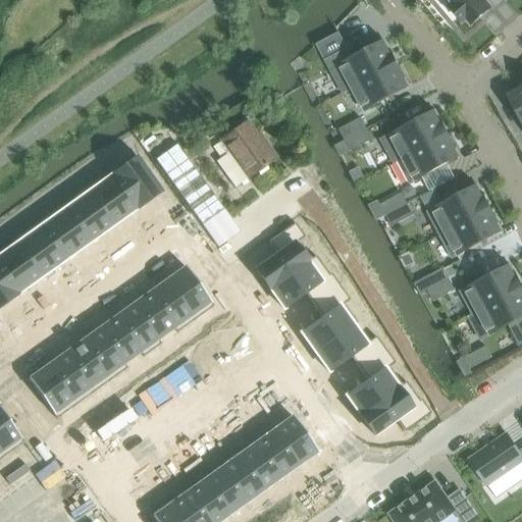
[(471,27),(491,9),(483,0),(449,0),(454,5),(450,8),(463,23),(467,20),(471,27)]
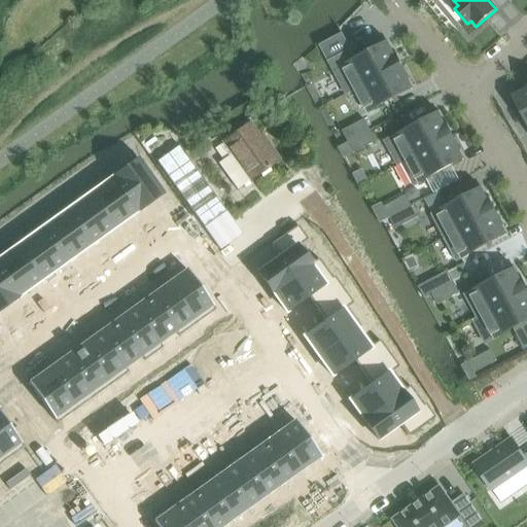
[(347,95),(400,66),(389,43),(356,61),(351,49),(329,61),(347,95)]
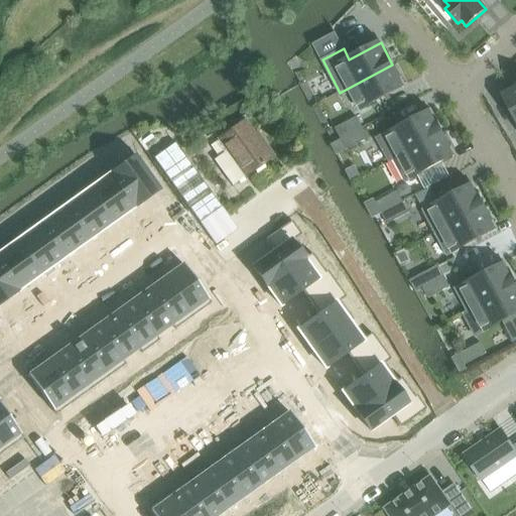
[(404,87),(392,65),(340,93),(349,89),(360,110),(404,87)]
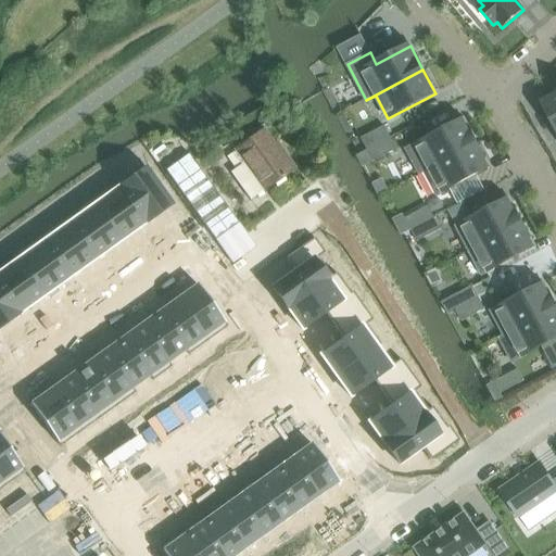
[(555,92),(541,101),(555,129),(555,92)]
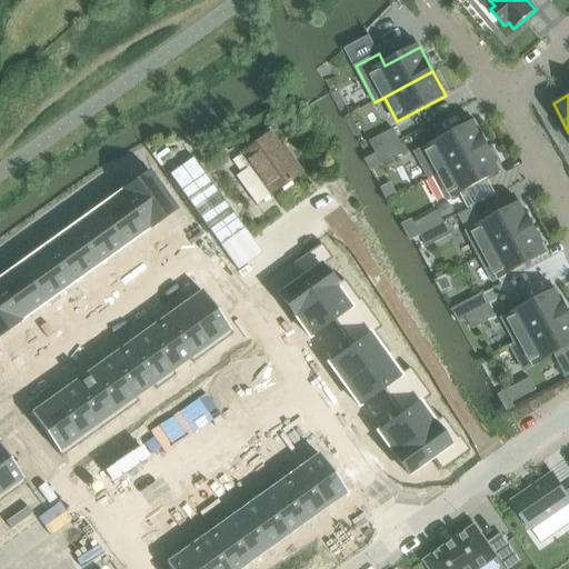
[(430,178),(488,147),(475,122),(417,153),(430,178)]
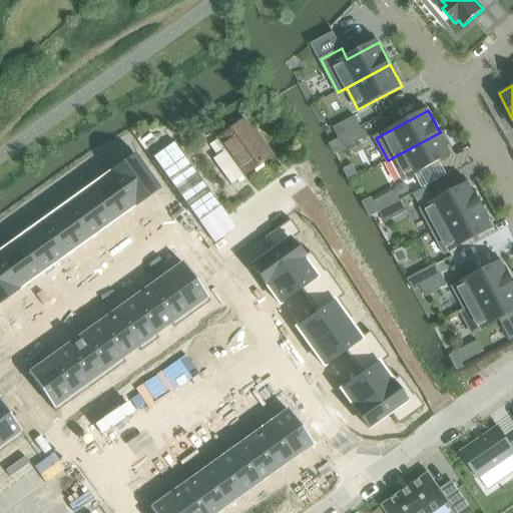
[(361,127),(355,117),(334,128),(339,139),(361,127)]
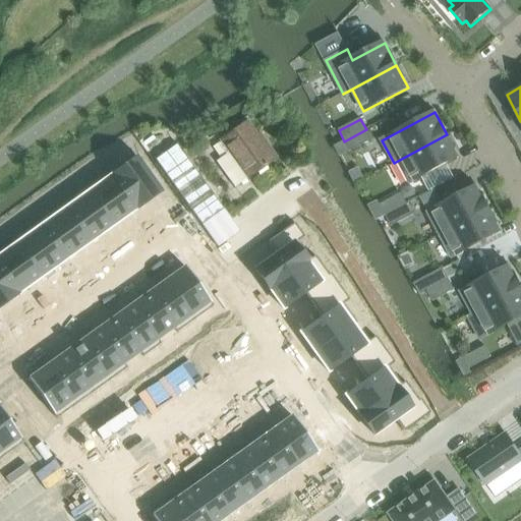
[(221,140),(229,153),(219,160),(226,171),(237,186),(276,159),(266,145),(263,146),(246,122),(221,140)]
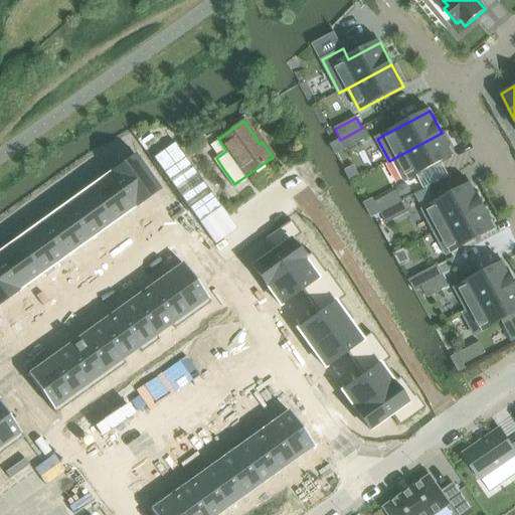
[(367,139),(362,128),(340,140),(346,150),(367,139)]
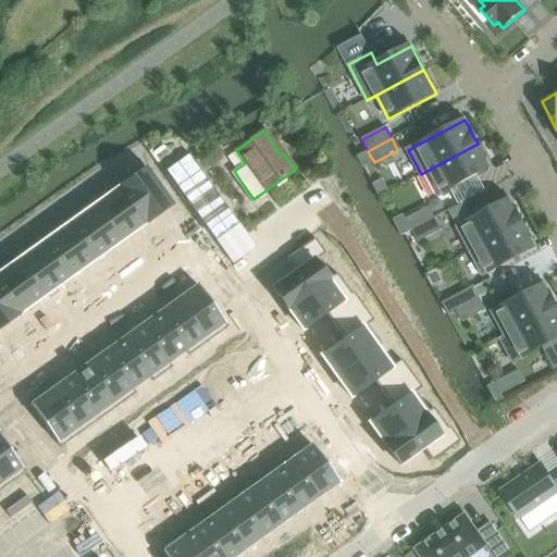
[(491,169),(478,144),(421,174),(421,175),(425,173),(438,196),(491,169)]
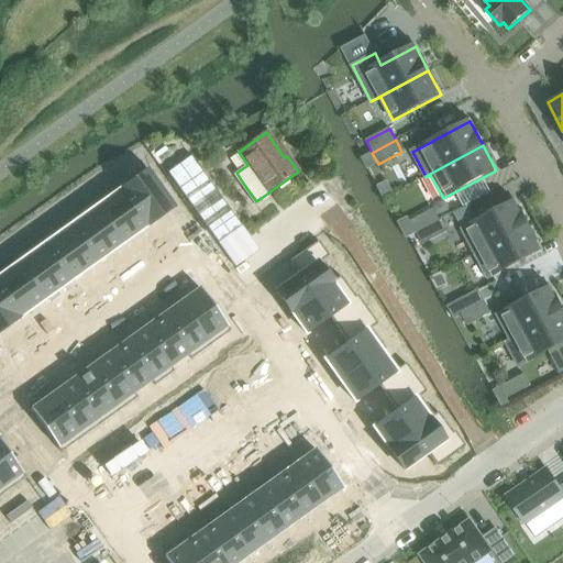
[(147,170),(122,189),(147,225),(174,207),(147,170)]
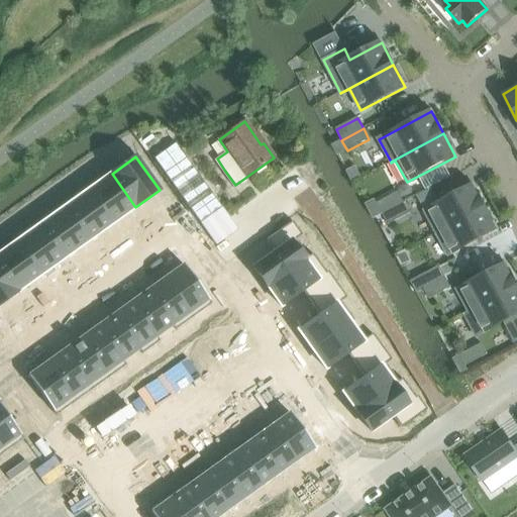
[(112,174),(88,191),(112,224),(135,207),(112,174)]
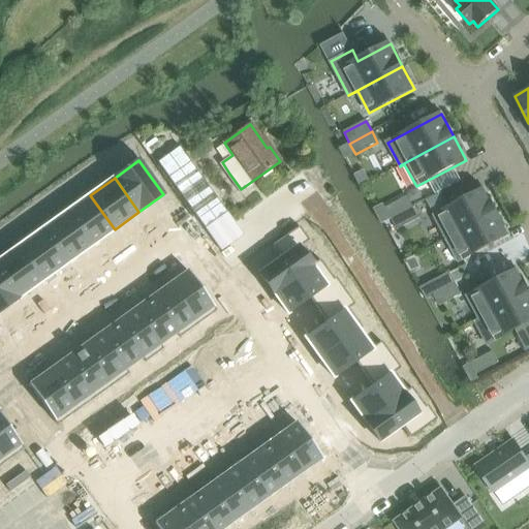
[(446,239),(497,212),(485,189),(434,216),(446,239)]
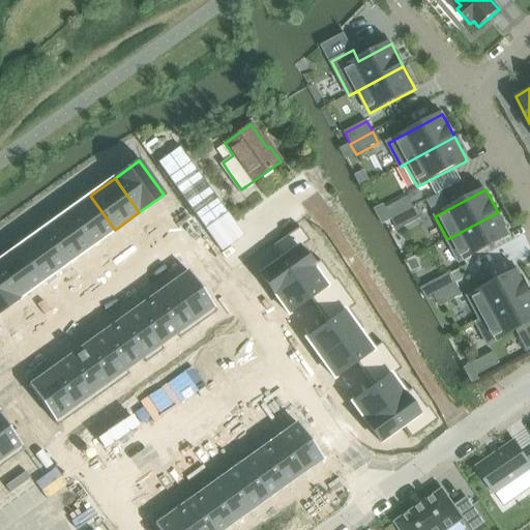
[(90,196),(66,213),(90,247),(115,230),(90,196)]
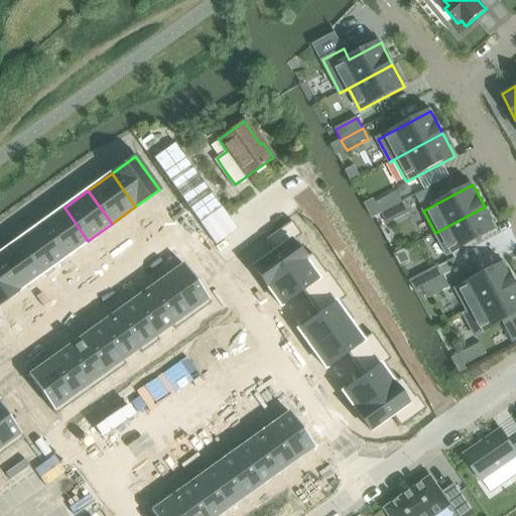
[(403,203),(397,192),(376,204),(382,214),(403,203)]
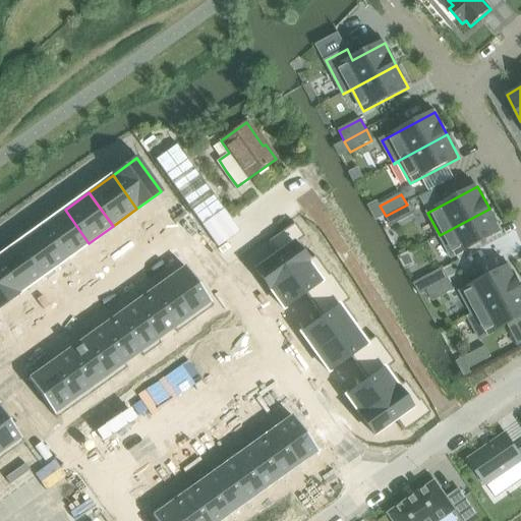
[(413,216),(407,205),(386,216),(391,227),(413,216)]
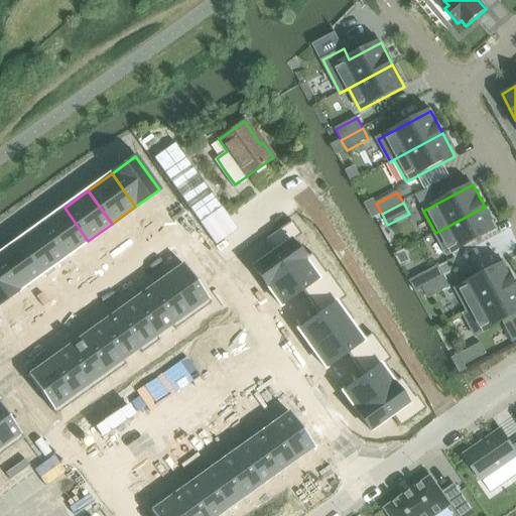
[(496,230),(485,207),(435,233),(447,255),(496,230)]
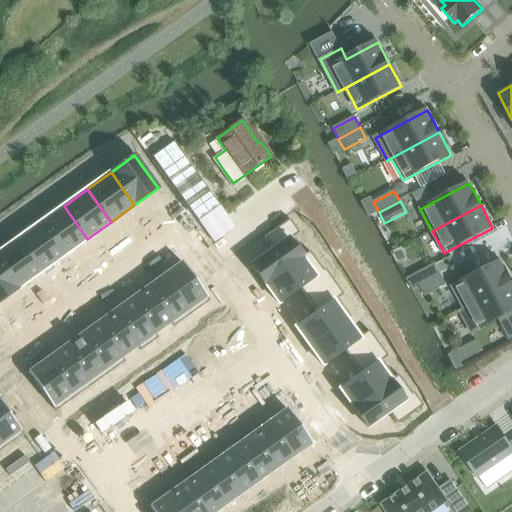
[(64,206),(40,222),(64,256),(87,239),(64,206)]
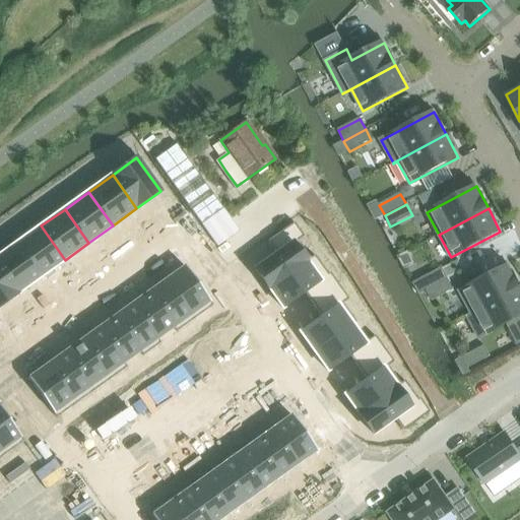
[(277,254),(255,269),(269,288),(307,262),(294,244),(304,237),(294,222),(268,241),(277,254)]
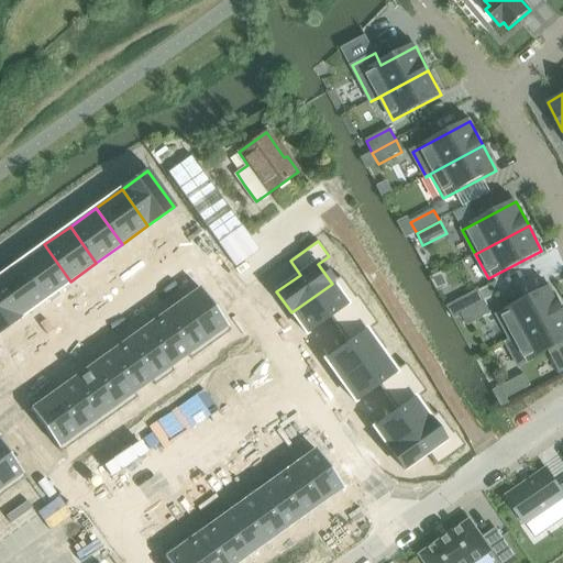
[(44,244),(19,263),(45,299),(70,282),(44,244)]
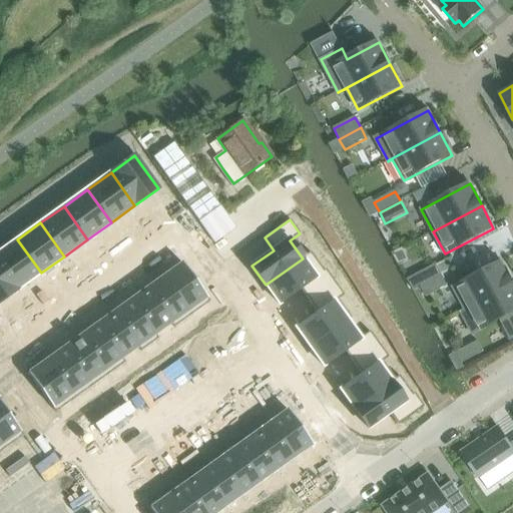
[(17,239),(0,251),(0,266),(17,290),(41,273),(17,239)]
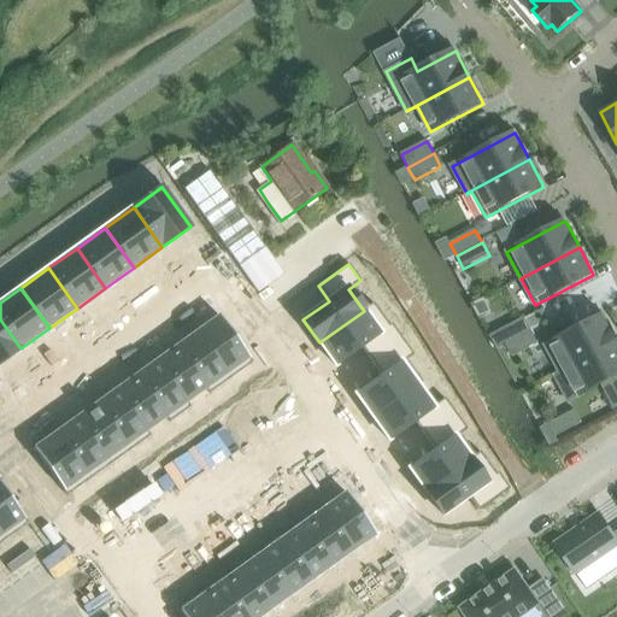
[(364,311),(319,342),(336,365),(362,347),(371,362),(403,340),(391,323),(380,333),(364,311)]
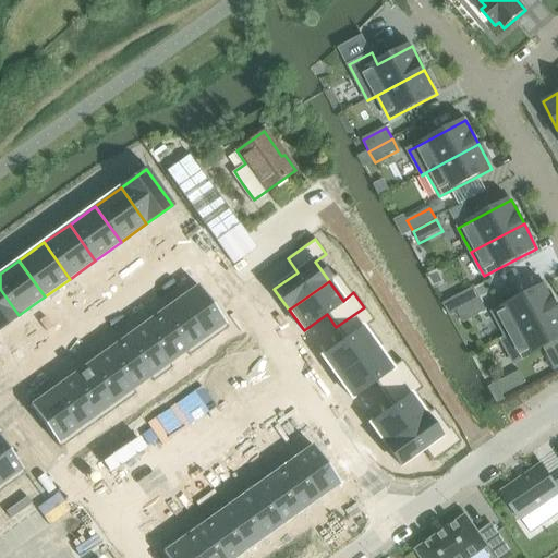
[(198,286),(178,300),(205,339),(226,324),(198,286)]
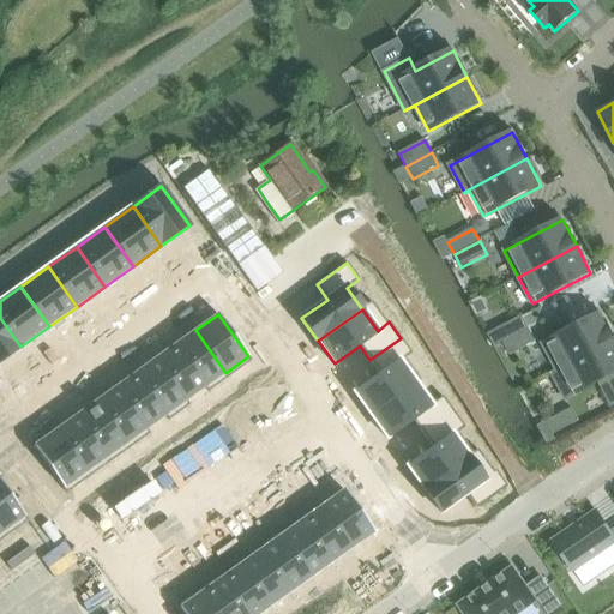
[(552,374),(613,339),(613,338),(601,314),(543,344),(557,371),(552,373),(552,374)]
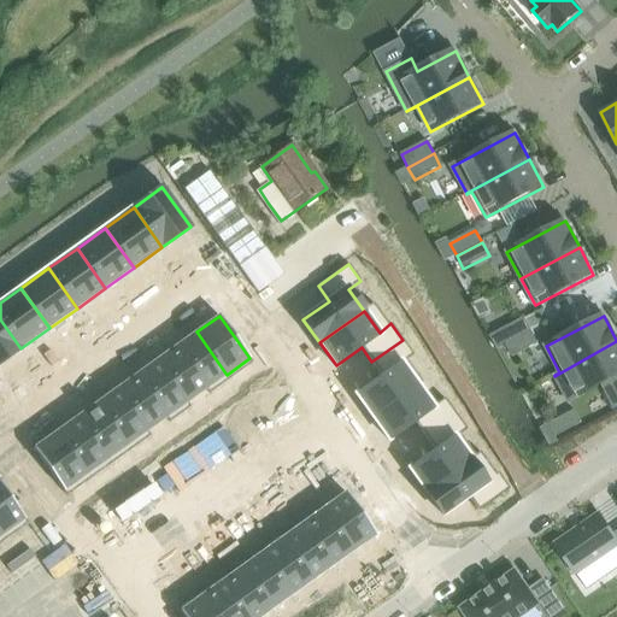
[(530,331),(524,318),(499,331),(505,345),(530,331)]
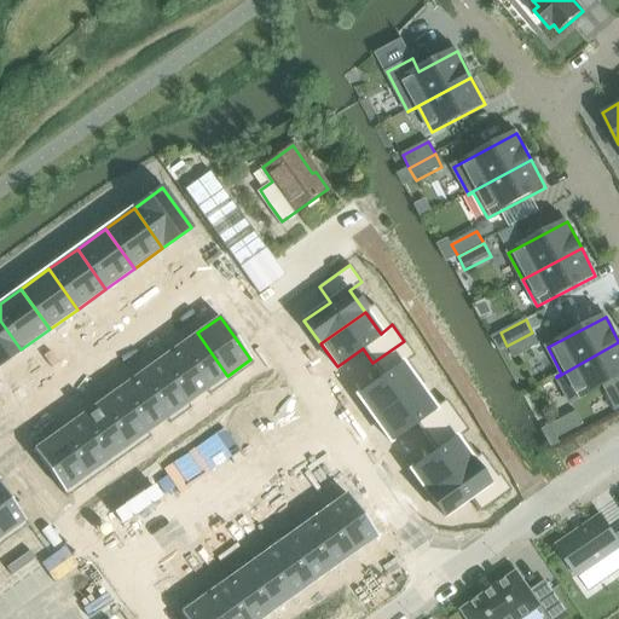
[(0,320),(0,364),(21,350),(0,320)]
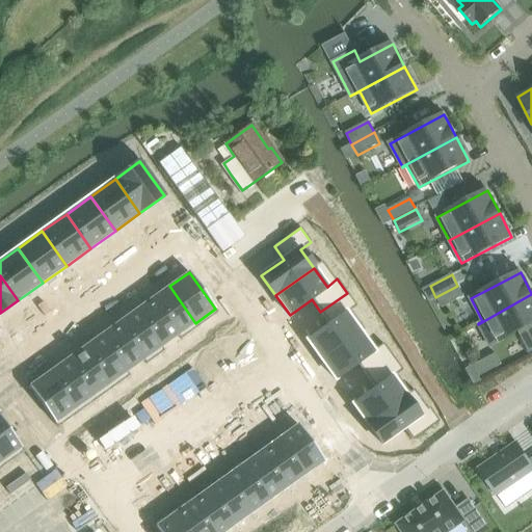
[(169,286),(152,298),(178,335),(195,323),(169,286)]
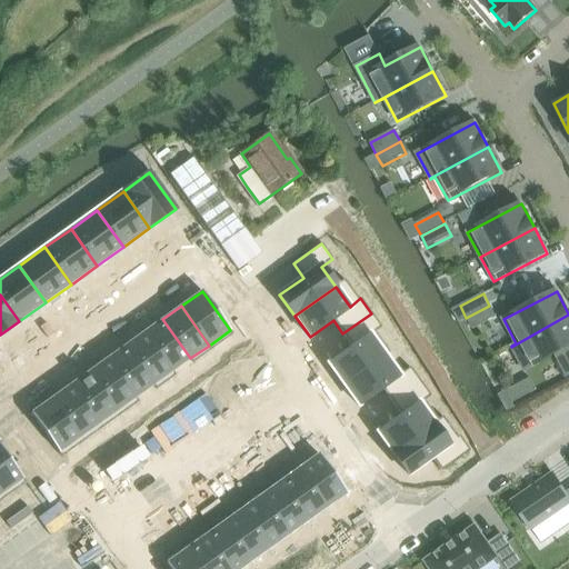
[(460,306),(451,311),(458,322),(466,318),(460,306)]
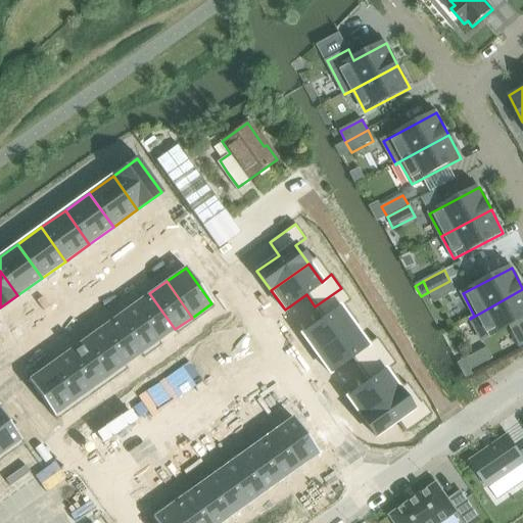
[(456,291),(449,281),(428,292),(434,303),(456,291)]
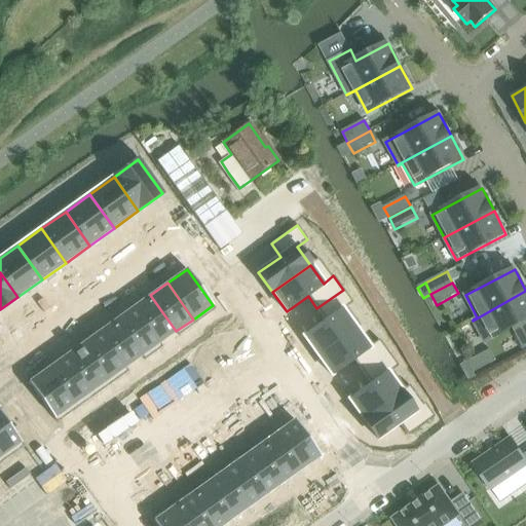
[(326,321),(303,336),(317,355),(355,328),(342,310),(352,303),(343,290),(316,308),(326,321)]
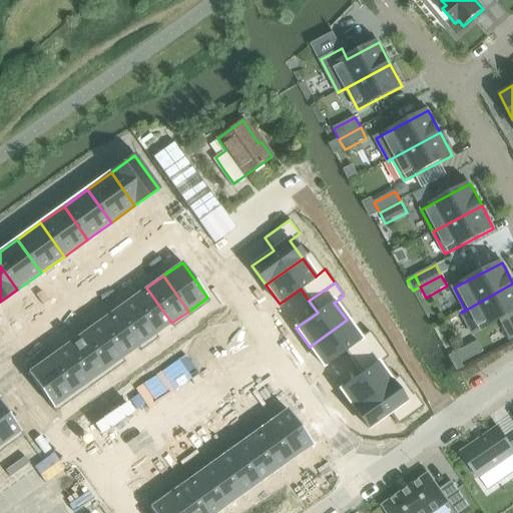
[(473,335),(512,313),(512,284),(461,313),(473,335)]
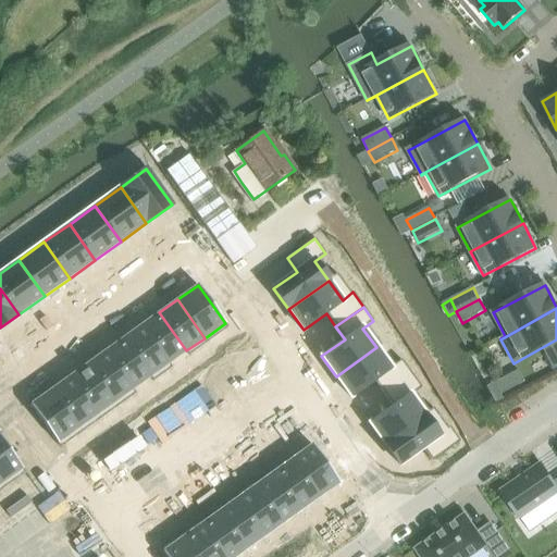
[(159,312),(141,325),(169,363),(186,350),(159,312)]
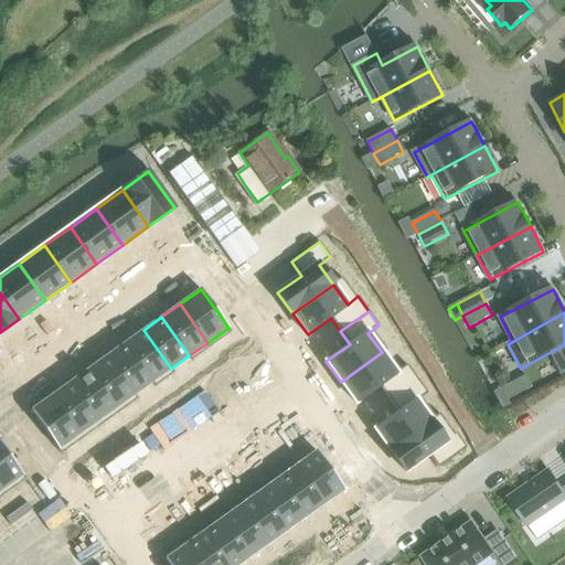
[(144,330),(125,343),(152,382),(171,369),(144,330)]
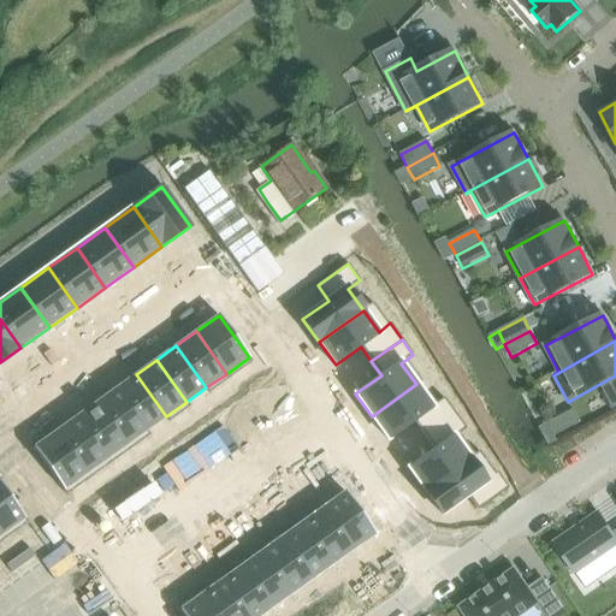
[(136,374),(117,389),(147,431),(166,416),(136,374)]
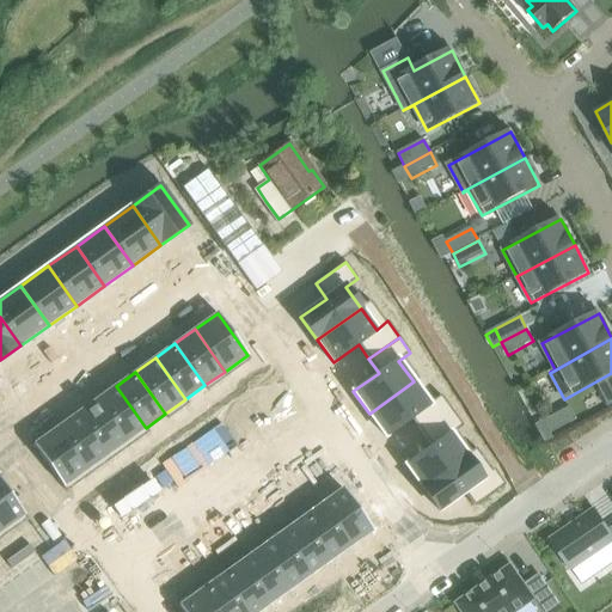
[(414,381),(369,414),(386,436),(411,418),(422,432),(452,410),(441,395),(429,403),(414,381)]
